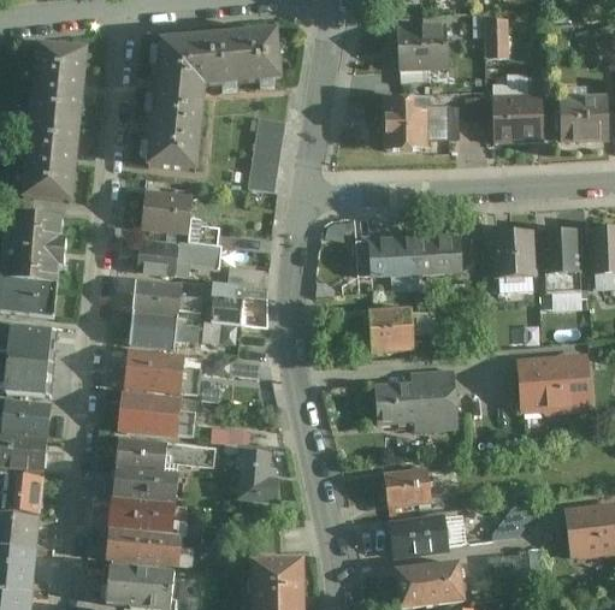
[(512,53),(512,15),(488,15),(488,53),(512,53)]
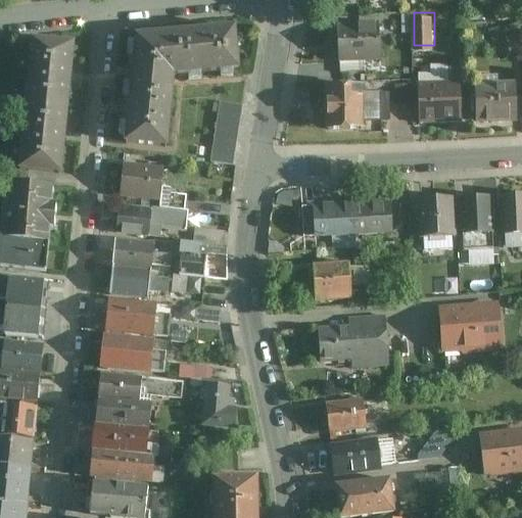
[(412,13),(391,13),(392,67),(413,67),(412,13)]
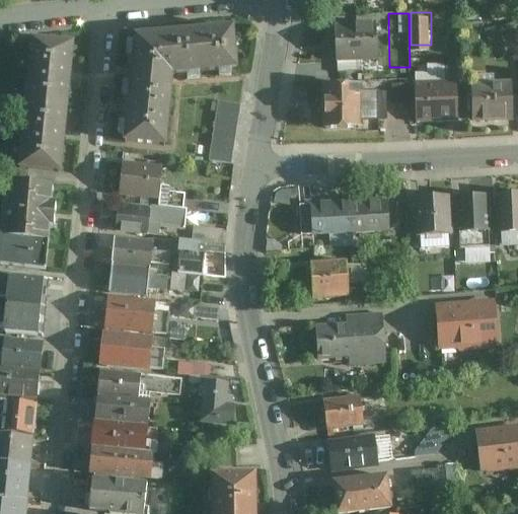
[(376,19),(335,21),(336,59),(378,57),(376,19)]
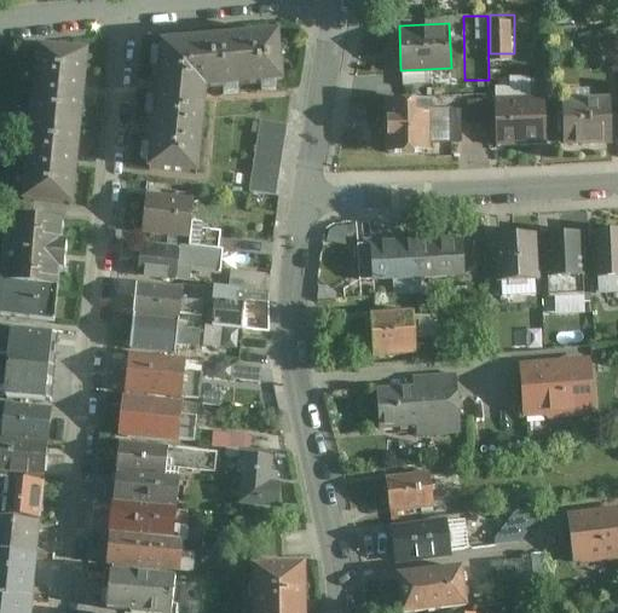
[(146,120),(142,167),(198,173),(207,85),(243,81),(281,77),(278,27),(243,30),(155,38),(151,74),(146,120)]
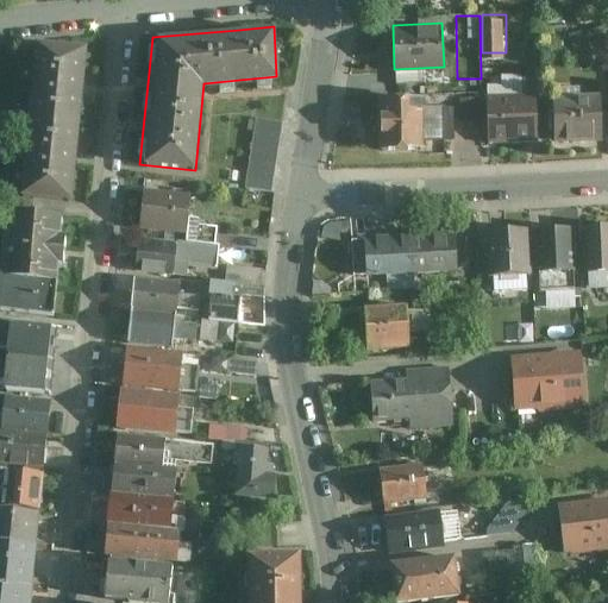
[(33,114),(86,120),(94,45),(42,39),(33,114)]
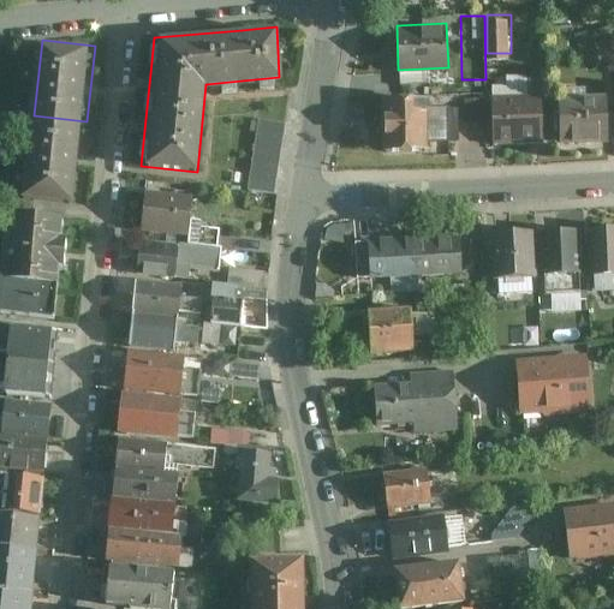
[(541,93),(492,94),(493,141),(542,139),(541,93)]
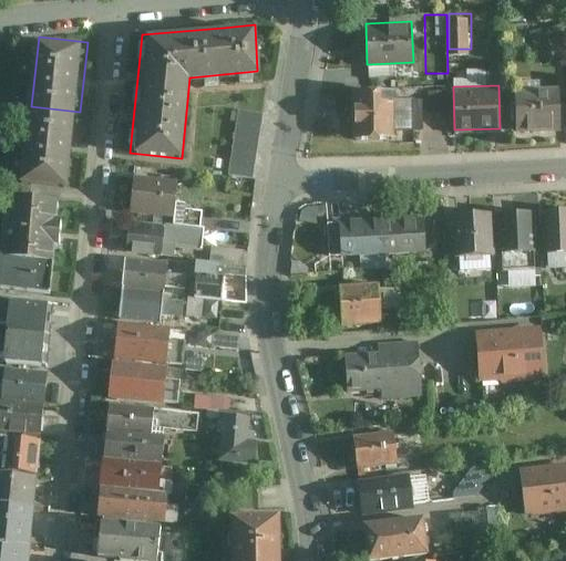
[(561,127),(559,85),(515,86),(516,130),(561,127)]
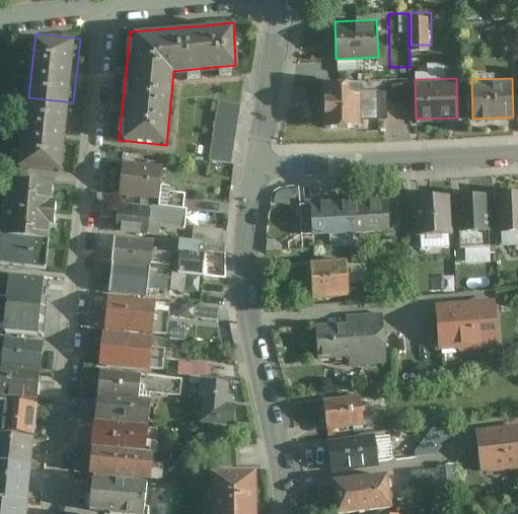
[(410,101),(409,80),(393,80),(393,101),(410,101)]
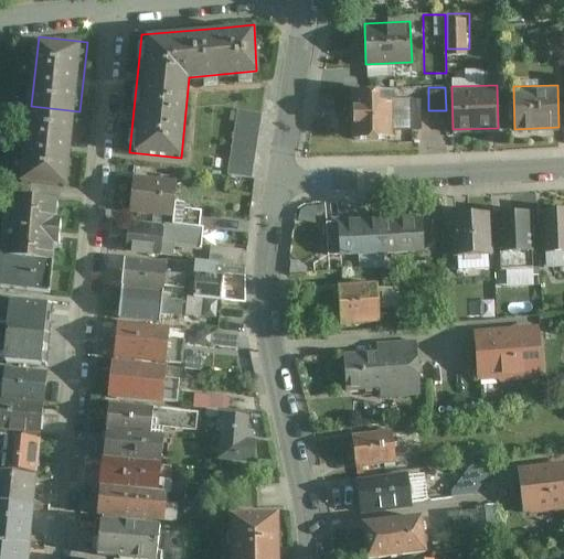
[(397,89),(355,89),(355,138),(397,136),(397,124),(427,122),(426,98),(397,99),(397,89)]
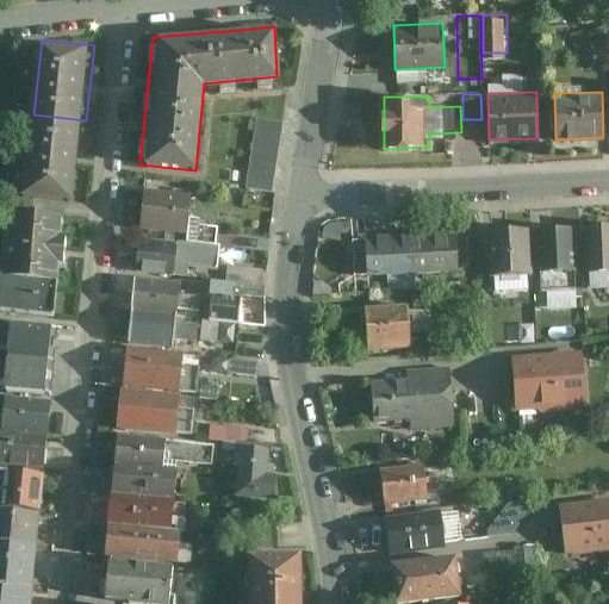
[(272,187),(284,118),(258,113),(247,182),(272,187)]
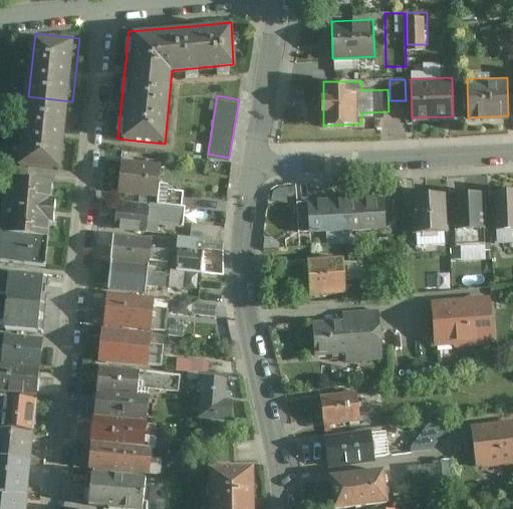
[(72,101),(28,96),(21,164),(65,169),(72,101)]
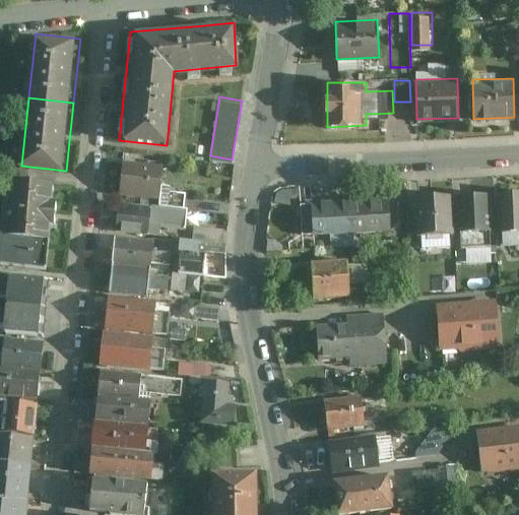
[(164,164),(121,158),(118,192),(159,197),(164,164)]
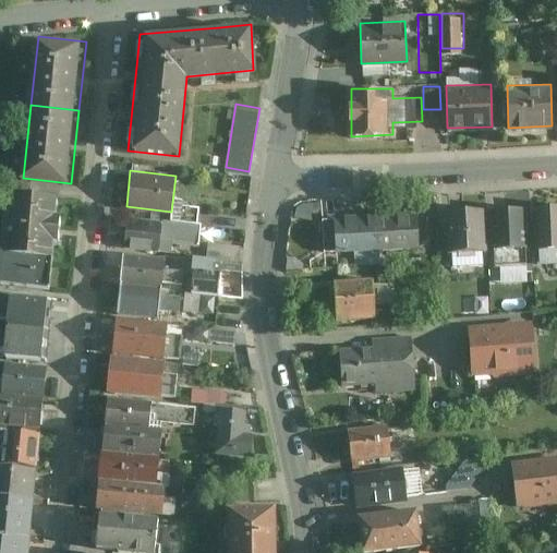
[(63,201),(10,196),(5,254),(58,260),(63,201)]
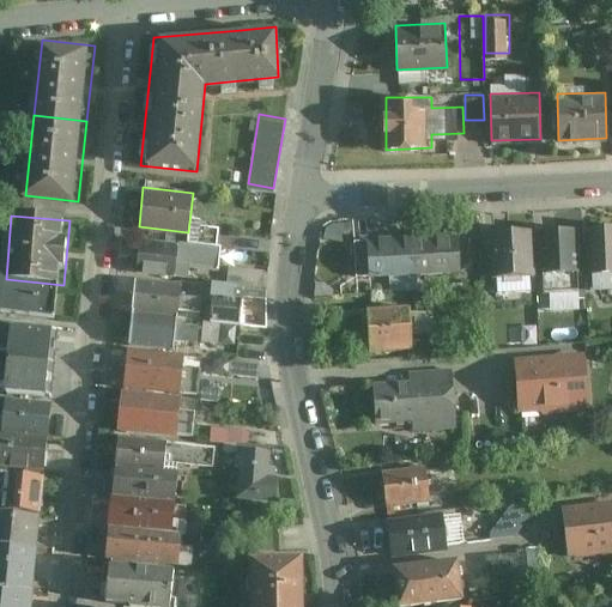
[(579,269),(577,225),(539,226),(540,271),(579,269)]
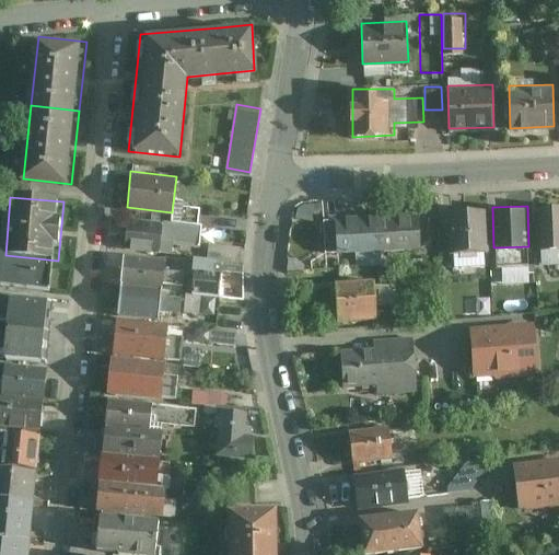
[(558,206),(535,207),(536,247),(558,246),(558,206)]
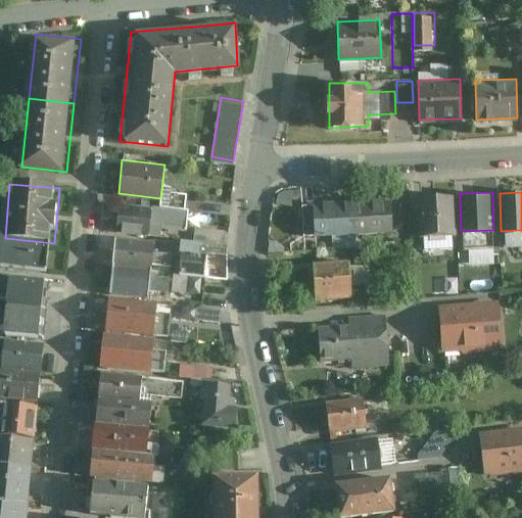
[(456,233),(455,194),(416,196),(418,235),(456,233)]
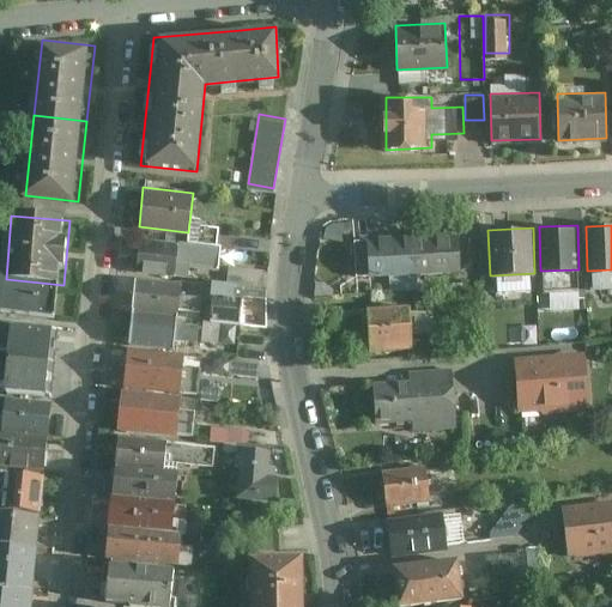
[(411,231),(413,274),(460,272),(458,229),(411,231)]
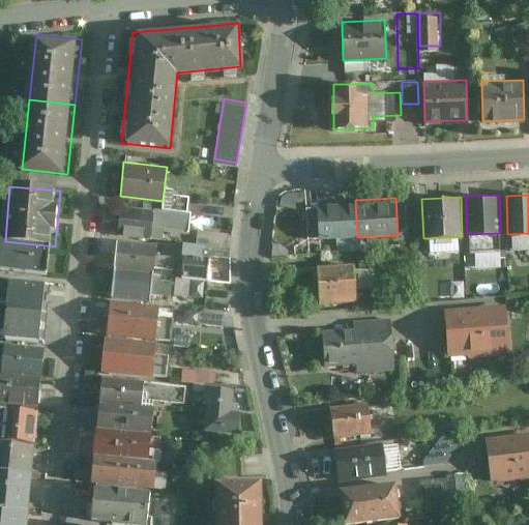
[(355,200),(316,202),(318,239),(357,237),(355,200)]
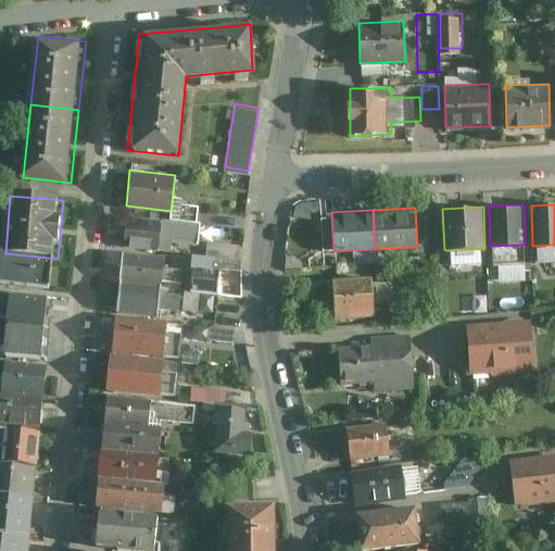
[(205,218),(130,212),(127,242),(175,248),(175,238),(204,240),(205,218)]
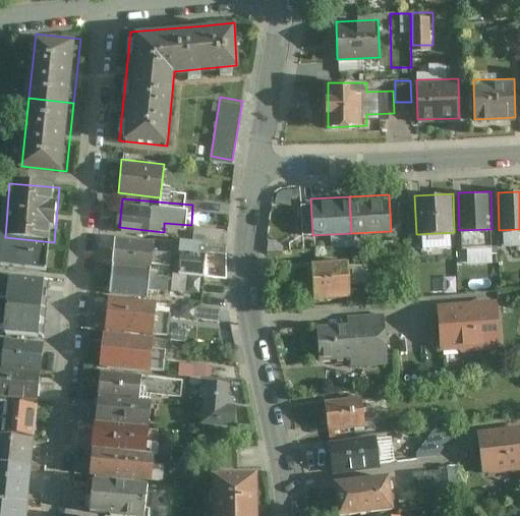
[(54,242),(5,237),(0,236),(0,265),(51,272),(54,242)]
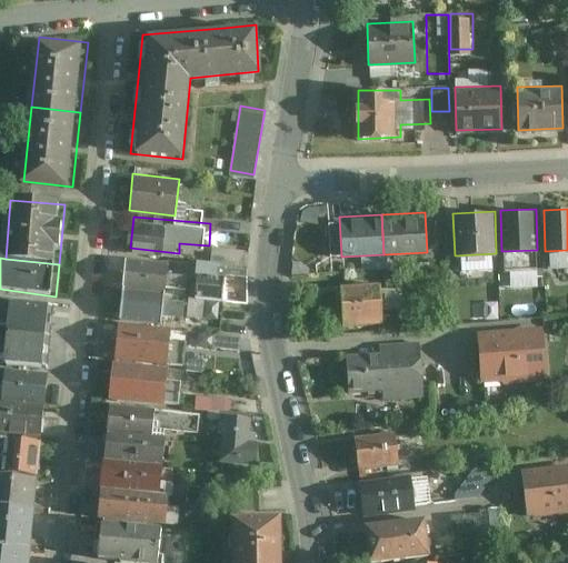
[(120,288),(162,292),(163,284),(186,285),(188,273),(166,271),(166,263),(123,259),(120,288)]
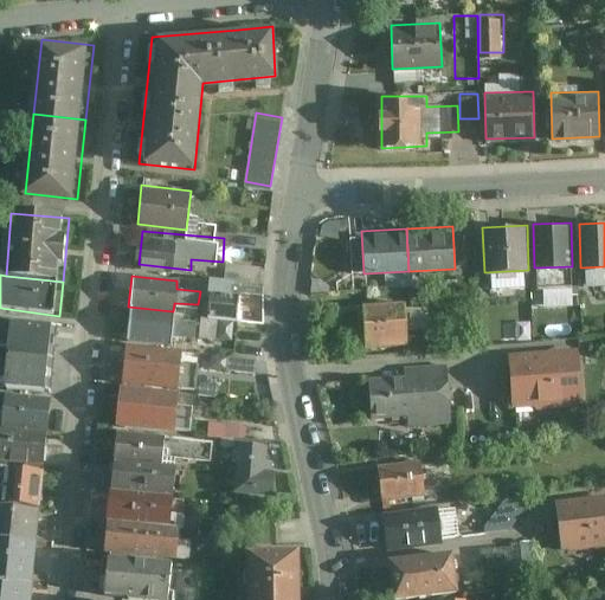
[(232,278),(207,276),(204,314),(239,317),(242,292),(231,291),(232,278)]
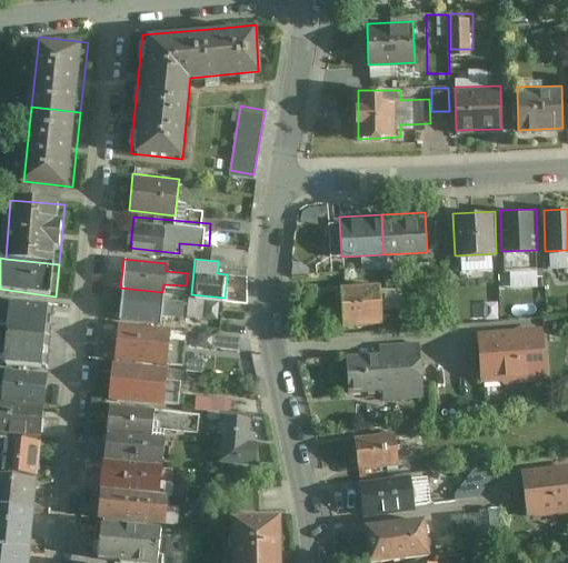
[(511,264),(511,281),(537,281),(537,264),(511,264)]
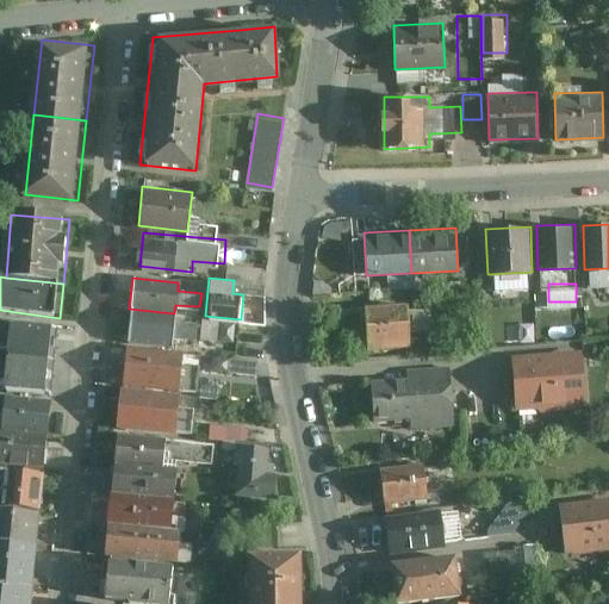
[(410,298),(367,300),(370,343),(412,341),(410,298)]
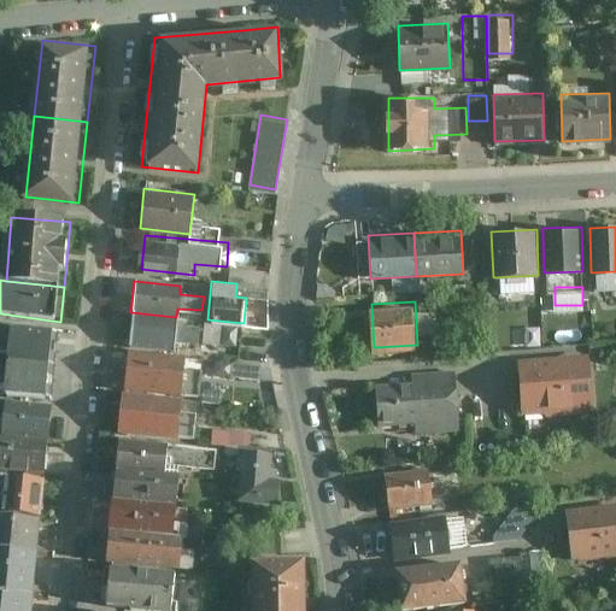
[(176,317),(130,312),(128,344),(174,348),(174,339),(199,341),(200,325),(176,323),(176,317)]
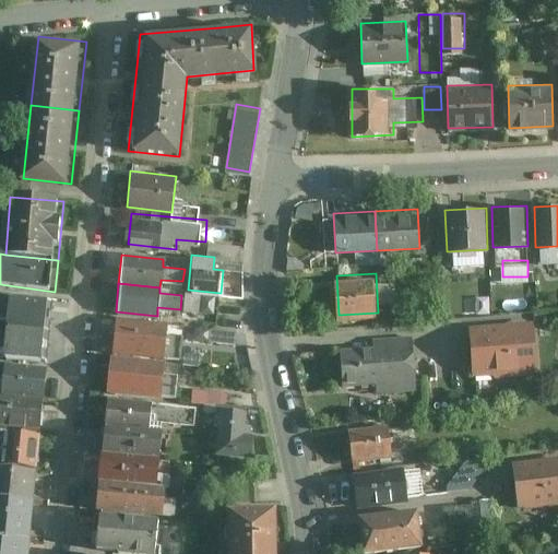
[(57,302),(3,295),(2,304),(0,303),(0,317),(11,319),(11,328),(54,332),(57,302)]
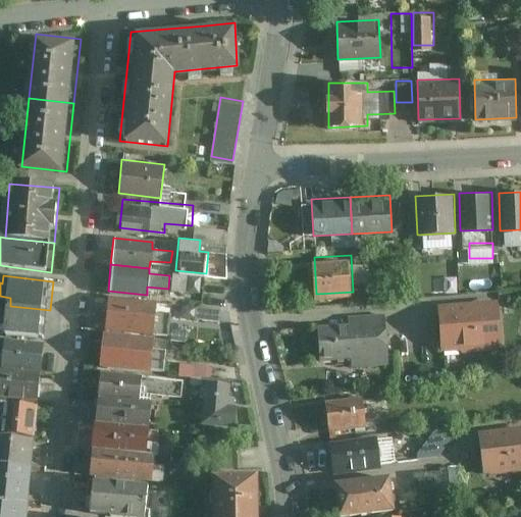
[(500,296),(441,300),(445,348),(503,344),(500,296)]
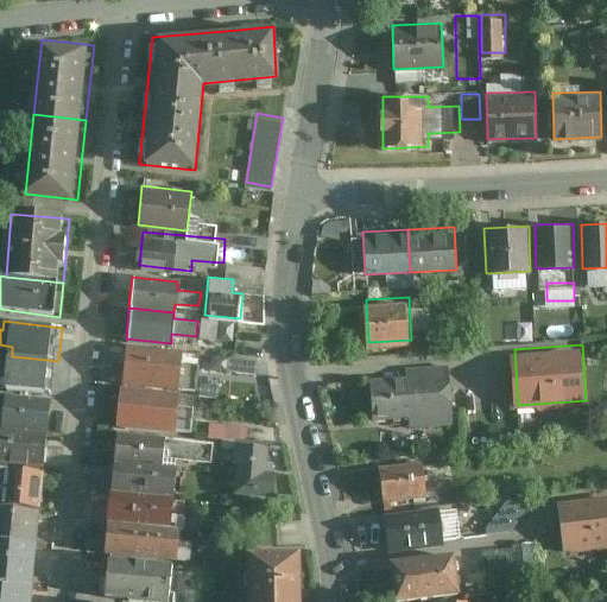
[(122,346),(120,382),(178,388),(178,386),(195,387),(197,362),(181,361),(182,350),(122,346)]
